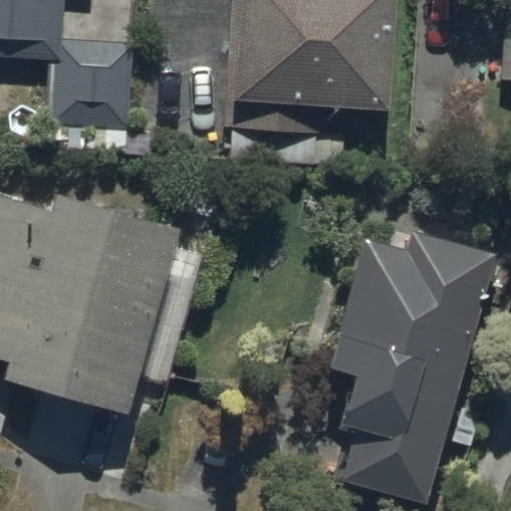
[(66,0),(0,0),(0,56),(63,60),(66,0)]
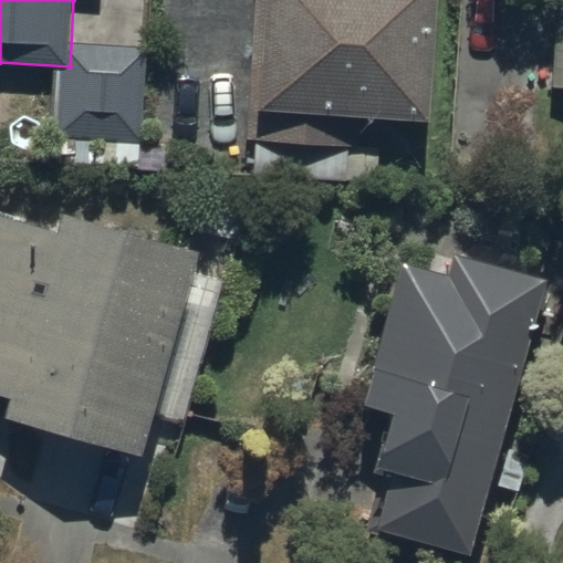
[(364,117),(428,122),(436,0),(257,0),(248,141),(362,148),(364,117)]
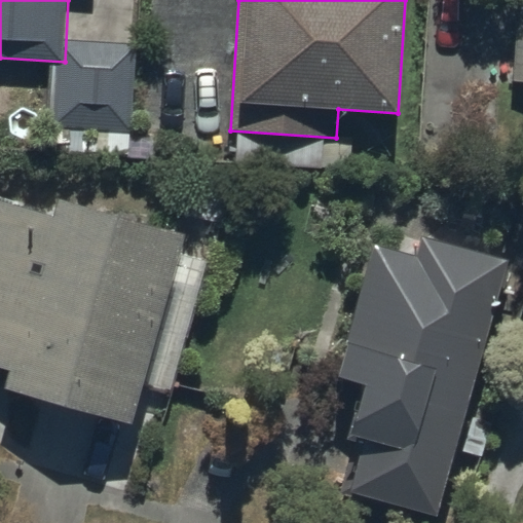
[(5,388),(132,423),(185,233),(59,198),(53,215),(0,200),(0,366),(10,369),(5,388)]
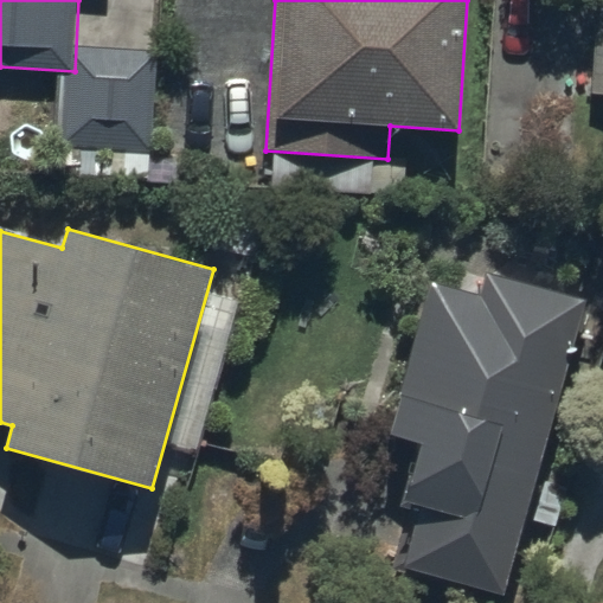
[(421,504),(403,568),(505,595),(585,300),(485,271),(479,295),(429,281),(387,432),(418,442),(403,500),(421,504)]
